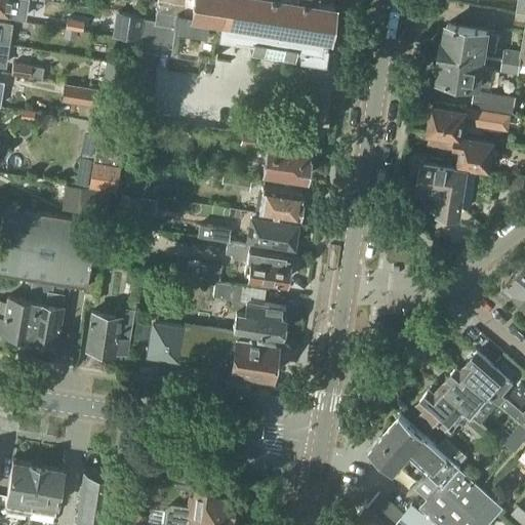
[(46,8),(47,0),(45,0),(0,0),(0,13),(8,15),(10,3),(34,6),(46,8)]
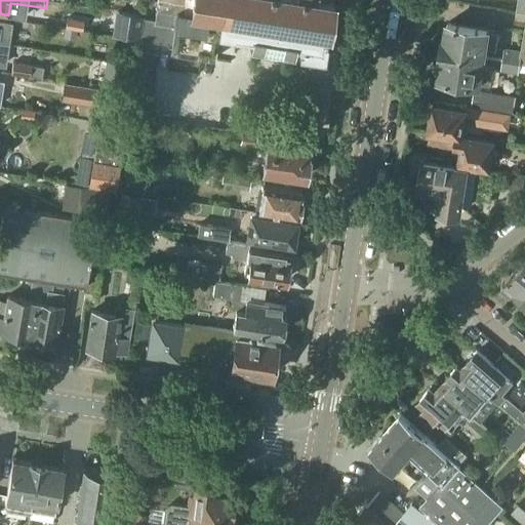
[(156,0),(153,19),(144,17),(140,40),(170,45),(169,51),(213,58),(218,32),(233,34),(232,35),(246,37),(250,37),(249,46),(261,48),(266,48),(265,55),(275,57),(276,50),(280,51),(293,53),(294,44),(298,45),(297,54),(323,58),(326,41),(324,41),(325,34),(327,34),(332,2),(320,0),(156,0)]
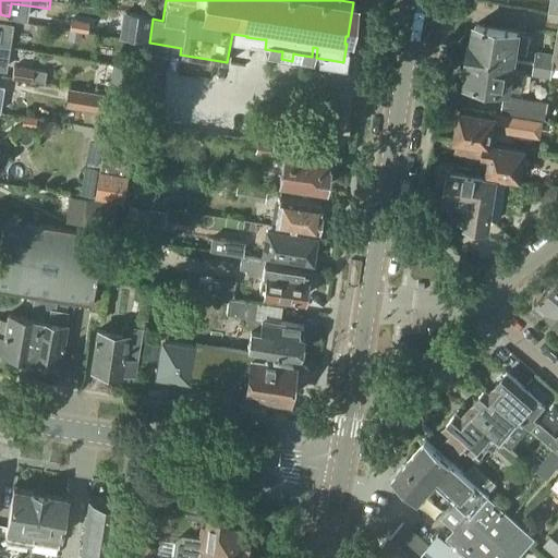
[(557,13),(557,0),(549,0),(548,12),(557,13)]
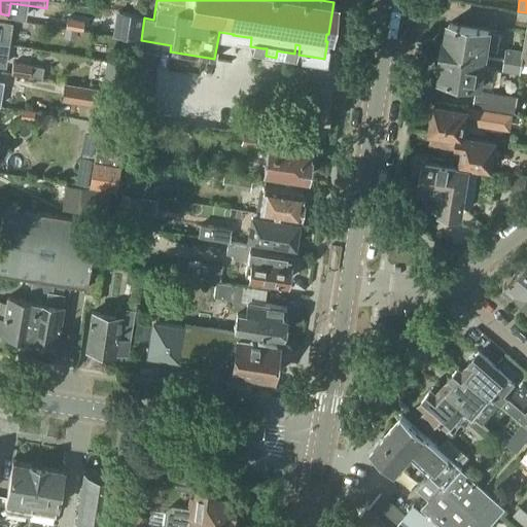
[(144,18),(144,15),(121,12),(118,37),(141,40),(144,18)]
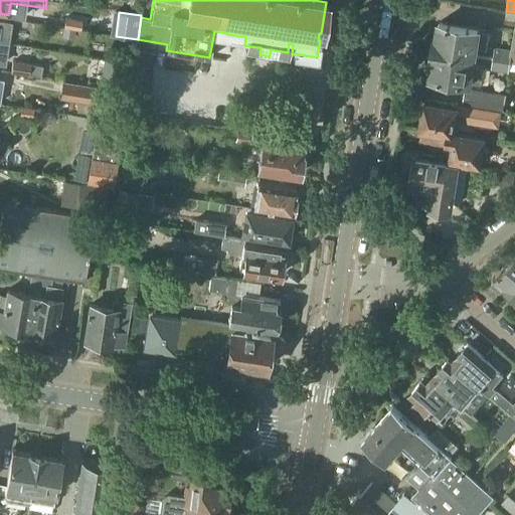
[(81,22),(65,19),(64,29),(80,32),(81,22)]
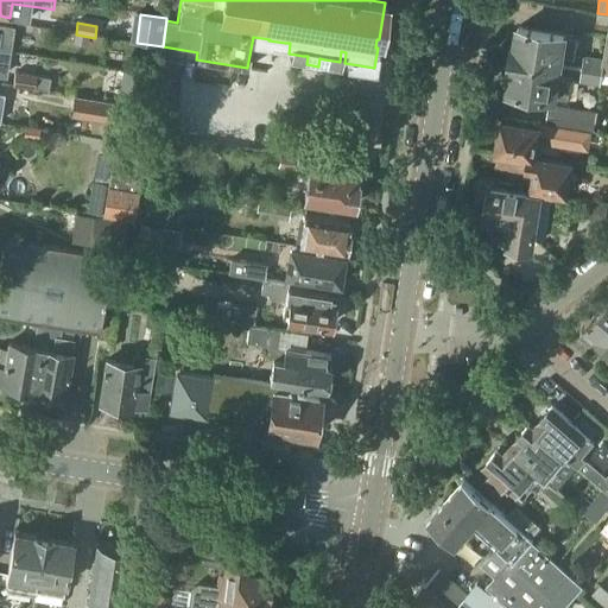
[(0,25),(0,49),(8,51),(11,42),(13,27),(0,25)]
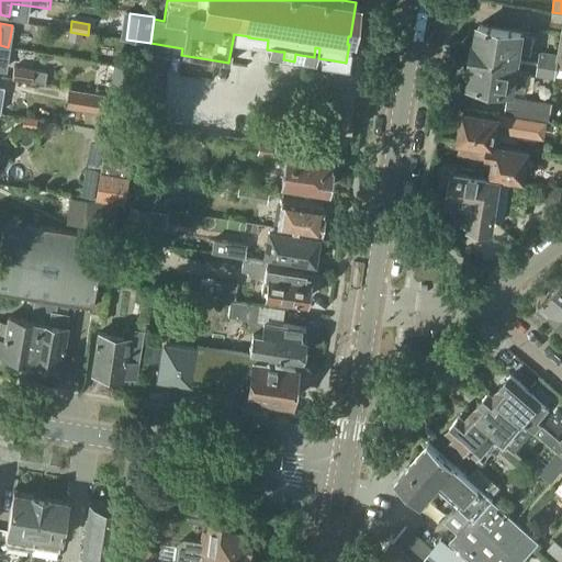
[(472,54),(516,62),(518,49),(530,52),(534,35),(520,33),(520,32),(479,25),(479,30),(475,32),(474,38),(476,41),(476,44),(474,43),(472,54)]
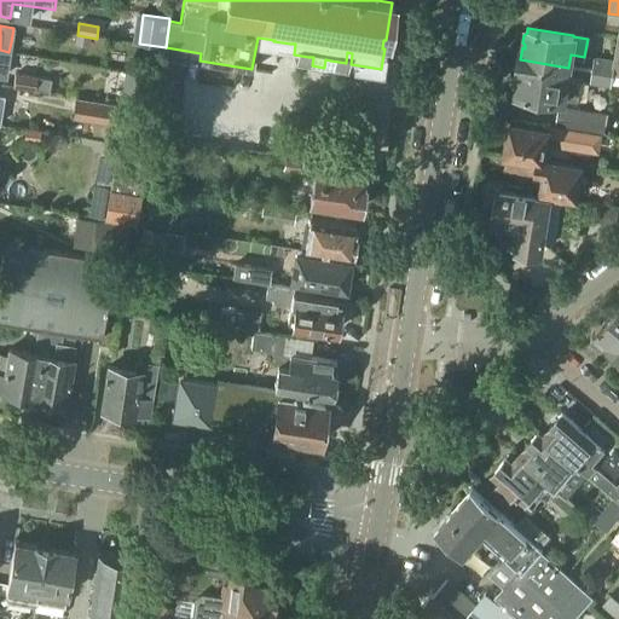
[(618,34),(614,63),(596,61),(594,71),(613,74),(618,75),(618,34)]
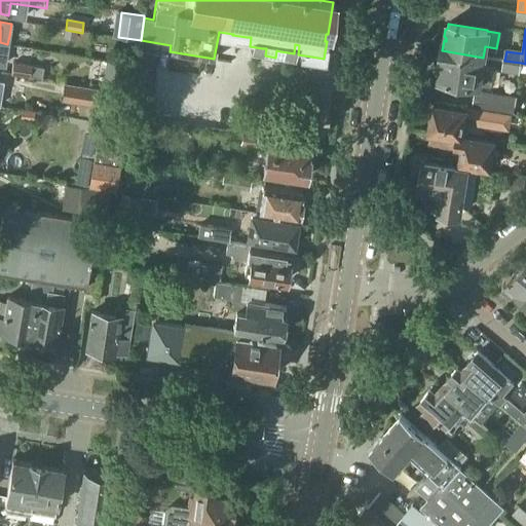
[(76,33),(65,31),(64,39),(75,41),(76,33)]
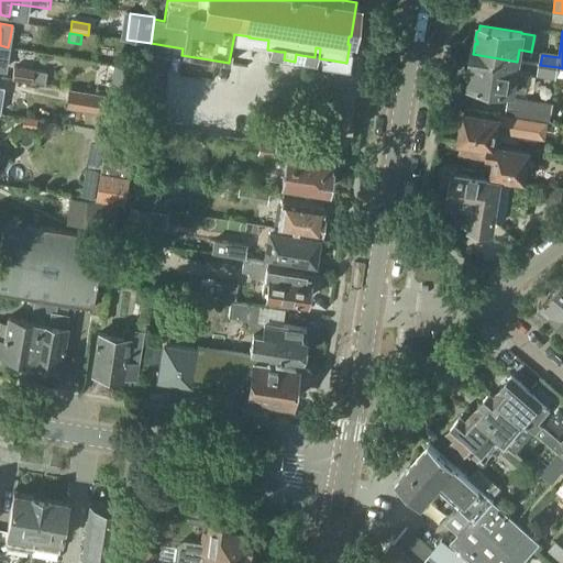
[(159,125),(162,113),(157,112),(167,55),(148,52),(141,99),(138,121),(159,125)]
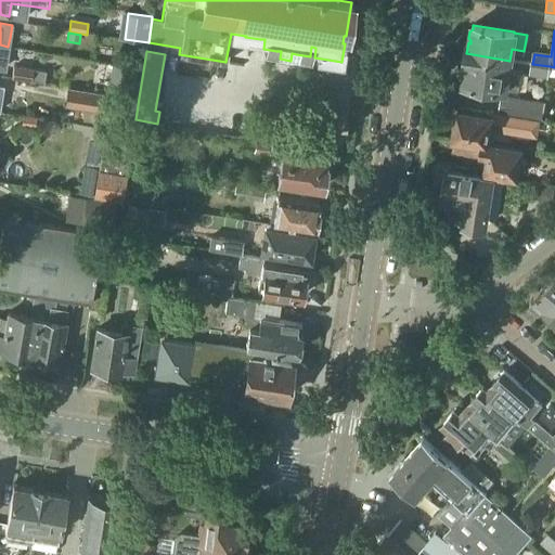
[(508,72),(510,61),(466,53),(465,64),(466,65),(466,68),(464,71),(463,75),(465,78),(464,84),(505,90),(506,89),(517,91),(520,74),(508,72)]
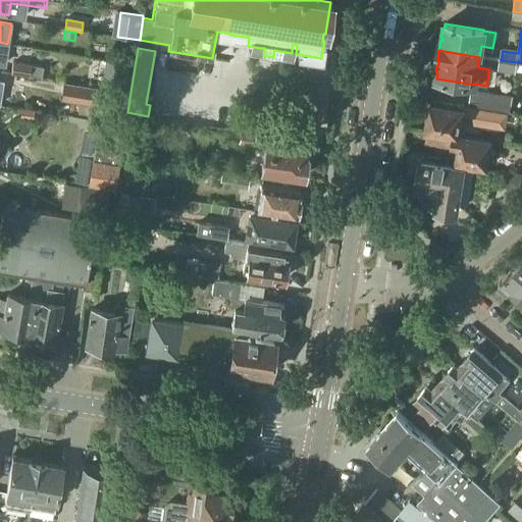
[(515,73),(517,62),(501,60),(500,70),(515,73)]
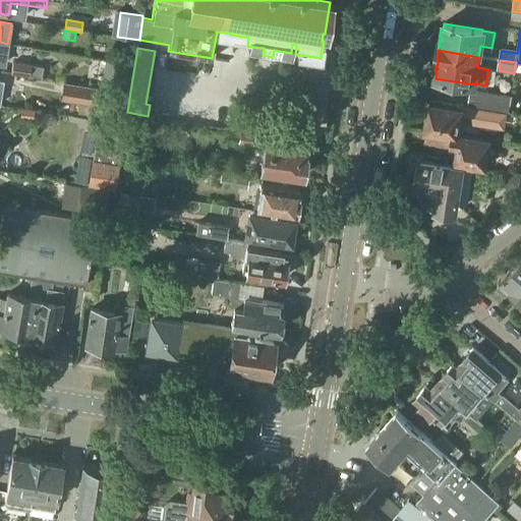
[(123,88),(126,64),(107,61),(103,84),(123,88)]
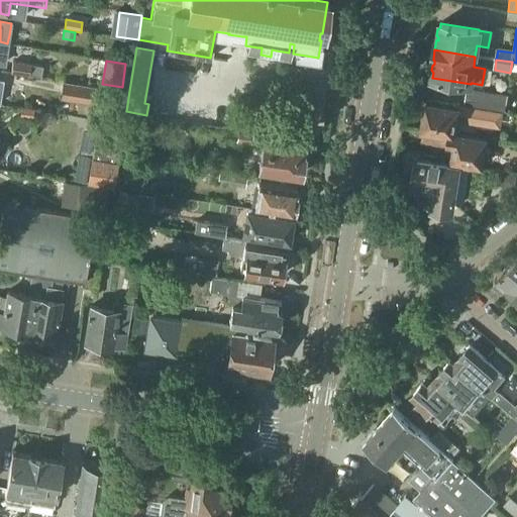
[(13,63),(12,73),(28,75),(29,65),(13,63)]
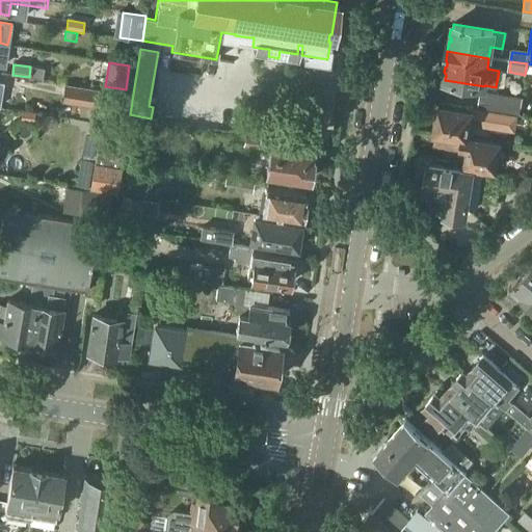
[(61,102),(80,105),(105,109),(107,91),(64,84),(61,102)]
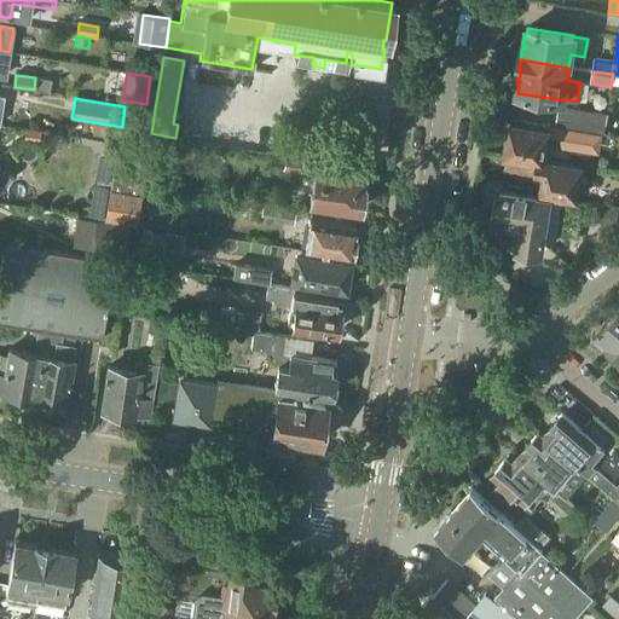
[(559,106),(555,126),(605,133),(607,114),(559,106)]
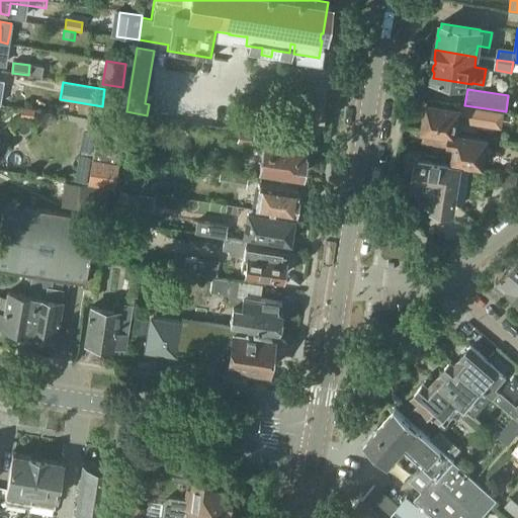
[(438,133),(459,136),(461,122),(495,128),(497,112),(466,107),(465,111),(427,104),(423,131),(425,131),(437,133),(438,133)]
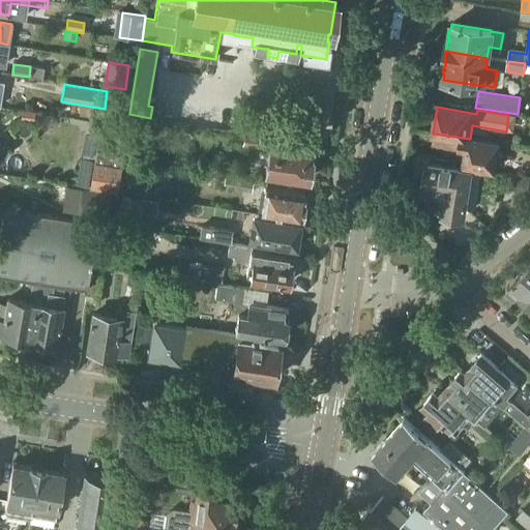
[(35,112),(22,111),(21,121),(33,122),(35,112)]
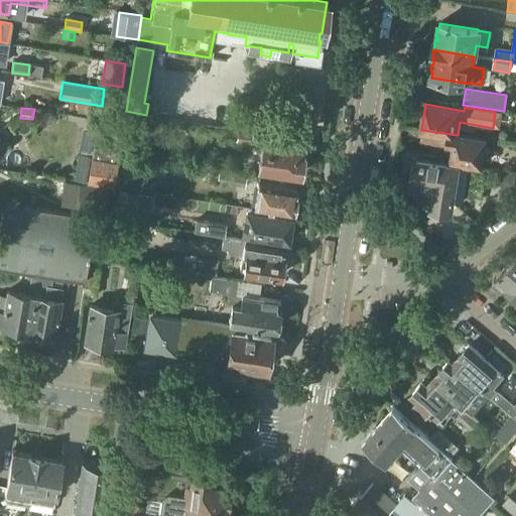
[(92,150),(119,154),(123,130),(109,128),(110,121),(86,117),(84,132),(94,134),(92,150)]
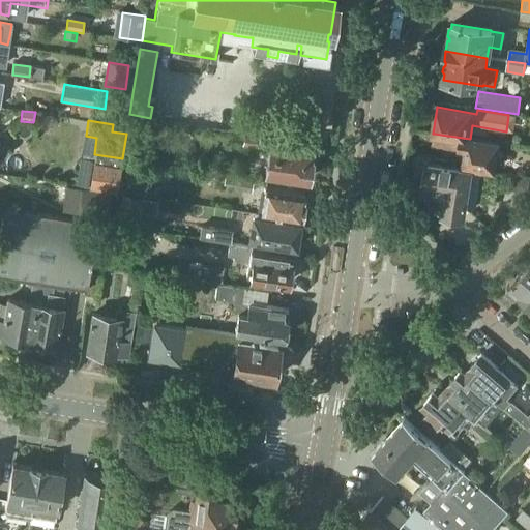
[(257,147),(259,136),(244,134),(243,145),(257,147)]
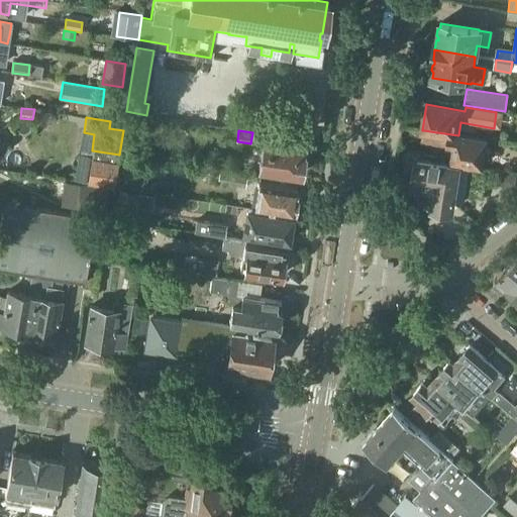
[(436,132),(424,130),(422,142),(454,147),(452,161),(482,166),(486,140),(458,135),(437,132),(436,132)]
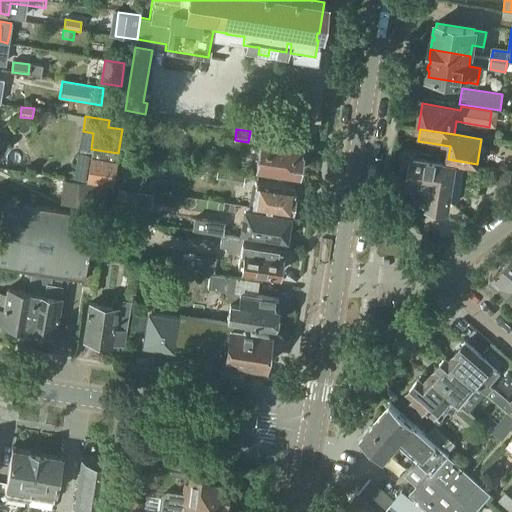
[(297,174),(300,153),(301,145),(275,140),(276,135),(262,133),(256,167),(297,174)]
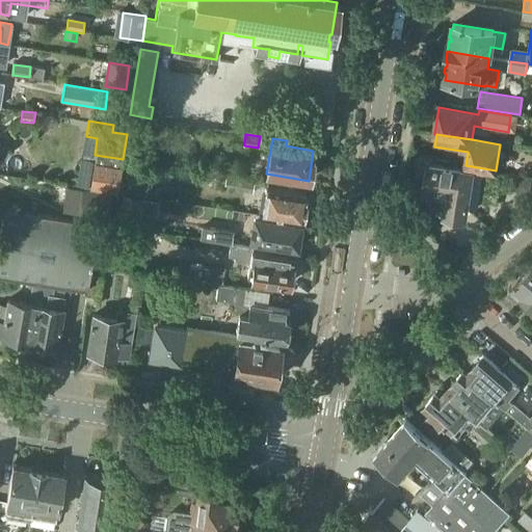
[(117,193),(123,159),(95,155),(95,157),(97,157),(96,163),(92,163),(89,189),(117,193)]
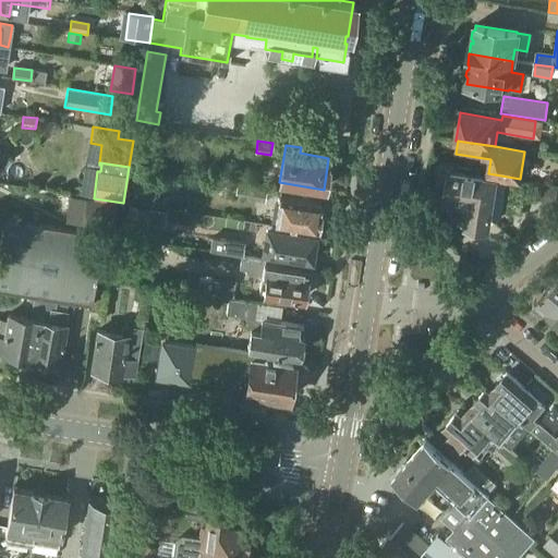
[(499,218),(505,181),(450,172),(446,202),(457,203),(455,216),(469,219),(473,225),(481,226),(486,221),(488,221),(489,217),(499,218)]
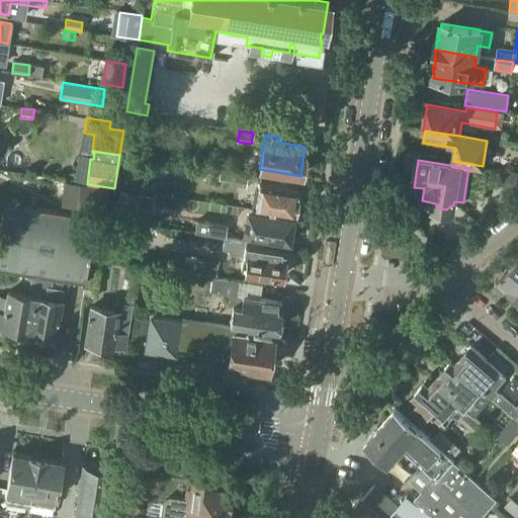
[(517,176),(500,173),(498,186),(516,189),(517,176)]
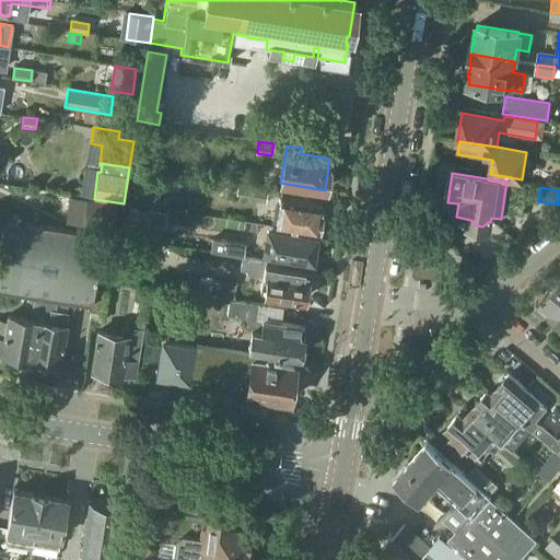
[(266,202),(268,191),(241,188),(240,199),(266,202)]
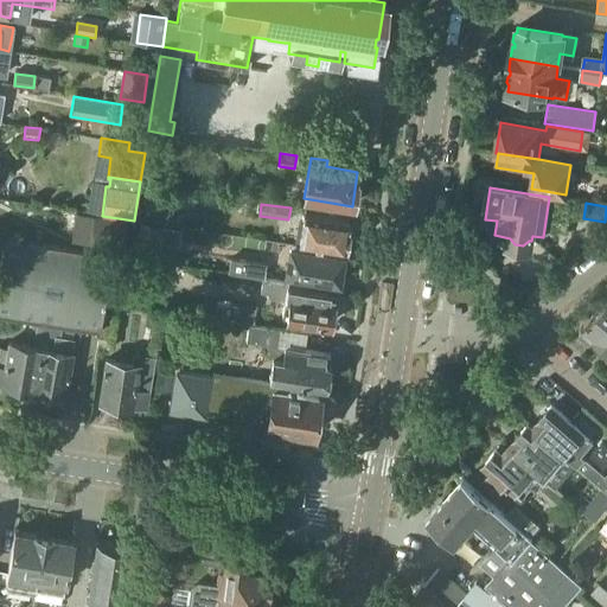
[(345,253),(349,232),(347,232),(349,222),(304,215),(299,246),(345,253)]
